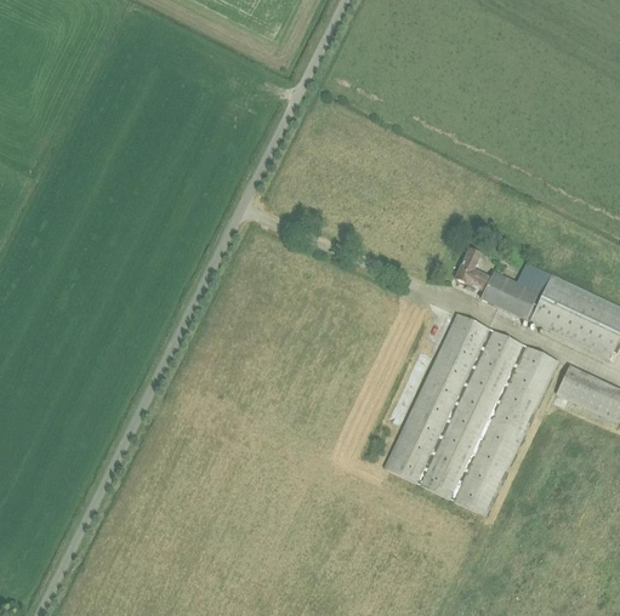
[(519,262),(525,251),(508,241),(502,252),(519,262)]
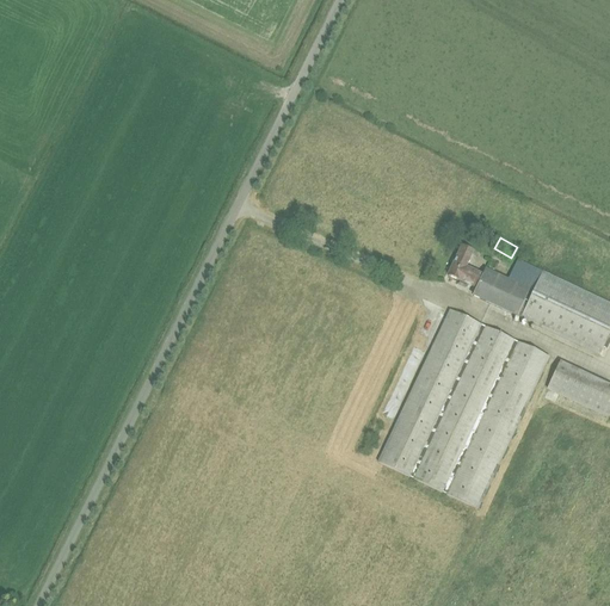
[(486,265),(484,271),(467,264),(474,248),(462,243),(449,272),(476,285),(474,292),(599,352),(609,331),(609,302),(543,270),(534,288),(486,265)]
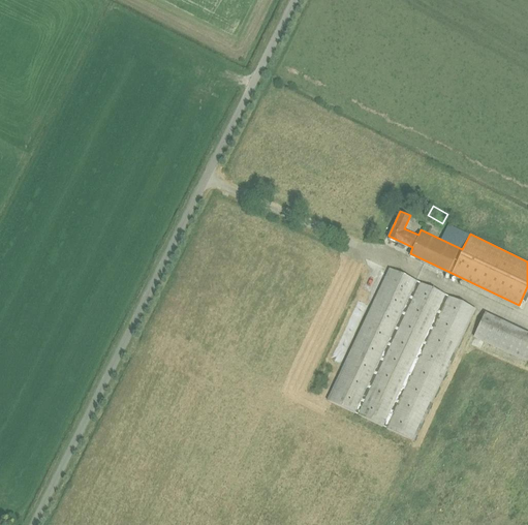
[(367,254),(366,258),(378,263),(380,257),(367,254)]
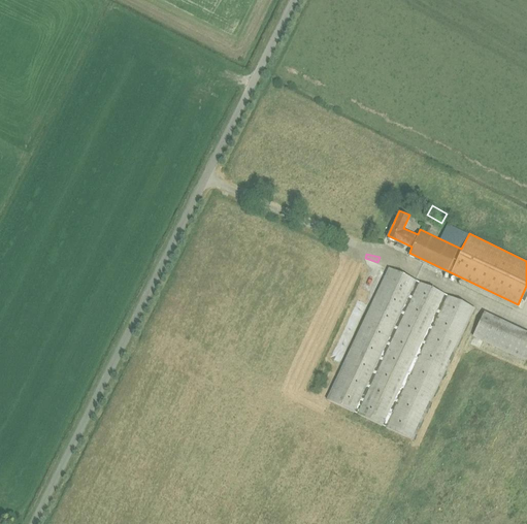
[(412,437),(474,306),(389,266),(326,396),(412,437)]
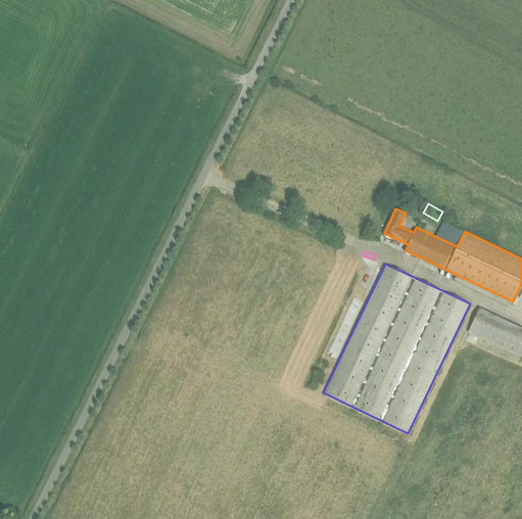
[(521,329),(479,309),(469,330),(520,356),(521,351),(521,329)]
